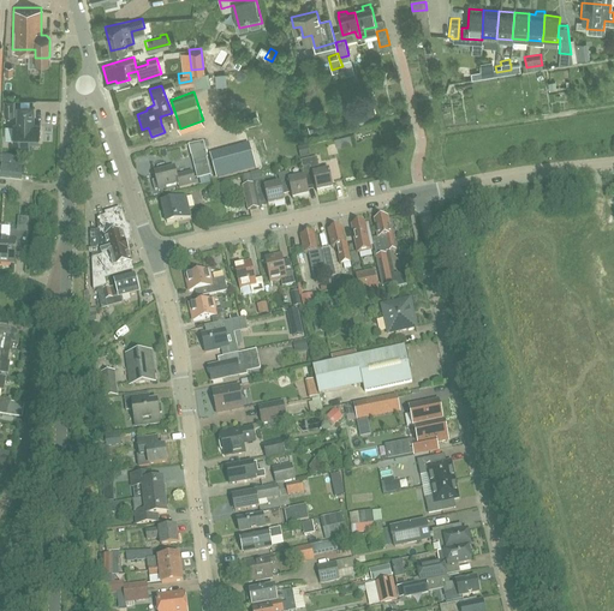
[(33,118),(33,103),(17,103),(17,120),(9,120),(7,138),(40,138),(40,121),(31,121),(31,118),(33,118)]
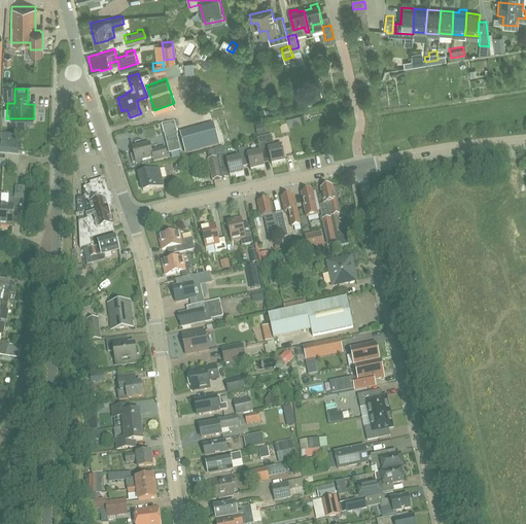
[(218,142),(212,123),(180,131),(185,151),(218,142)]
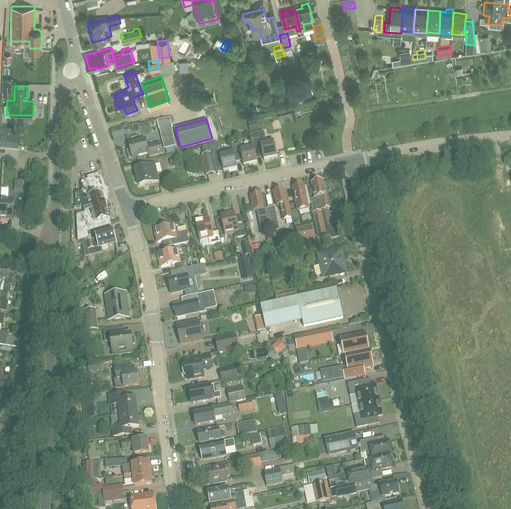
[(161,132),(159,132),(163,147),(175,144),(171,129),(161,132)]
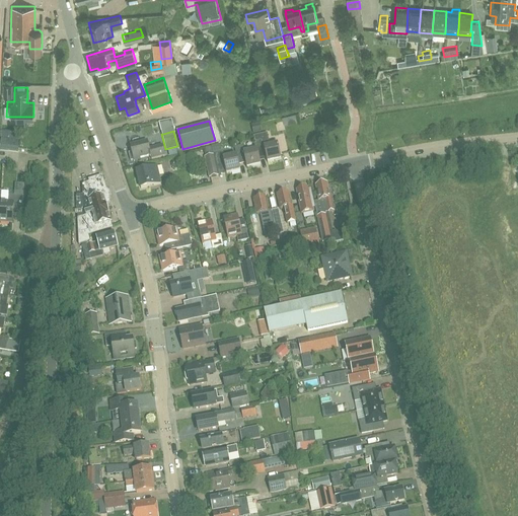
[(266,131),(254,133),(256,146),(259,154),(267,153),(268,159),(281,156),(278,141),(269,143),(266,131)]
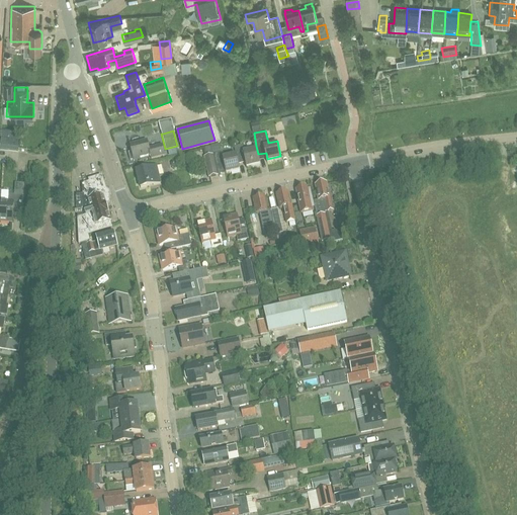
[(0,147),(17,149),(18,137),(0,136),(0,147)]
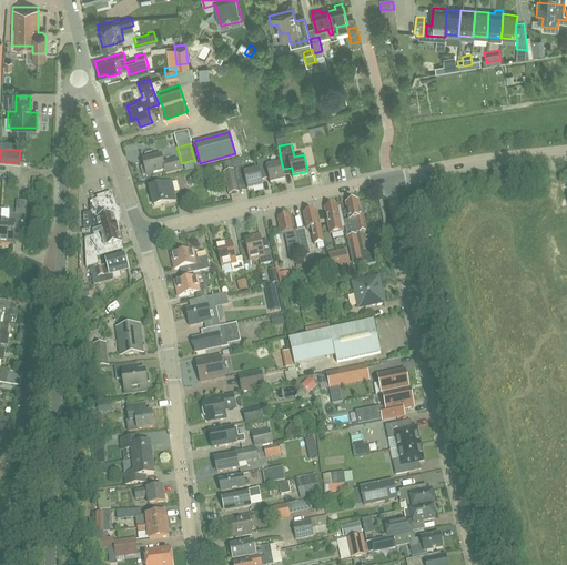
[(148,173),(147,171),(164,167),(165,171),(180,167),(178,155),(163,160),(161,151),(142,155),(144,163),(141,164),(143,172),(147,172),(147,173),(148,173)]
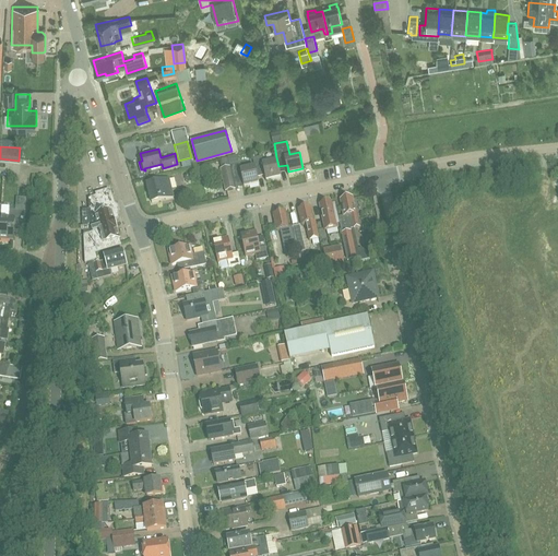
[(239,167),(236,153),(228,154),(234,179),(242,177),(244,184),(259,181),(257,173),(256,164),(239,167)]
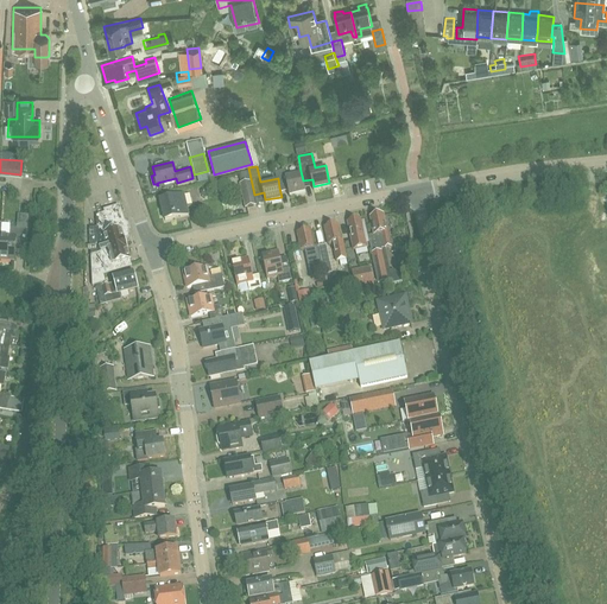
[(291,173),(290,171),(285,172),(284,166),(276,167),(278,178),(279,188),(288,185),(290,194),(305,190),(303,180),(301,171),(291,173)]
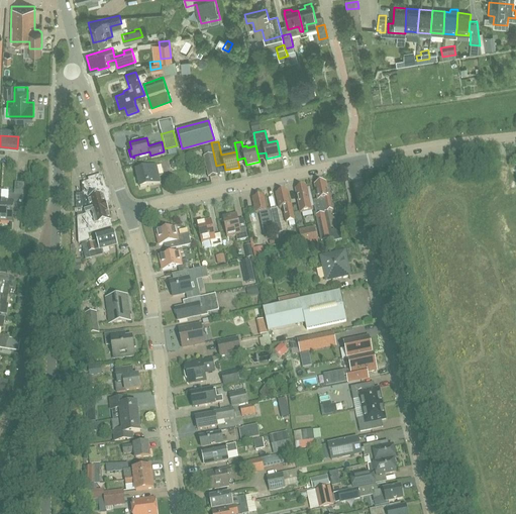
[(216,166),(211,142),(210,143),(212,151),(203,155),(204,159),(205,159),(208,174),(217,172),(215,166),(216,166)]
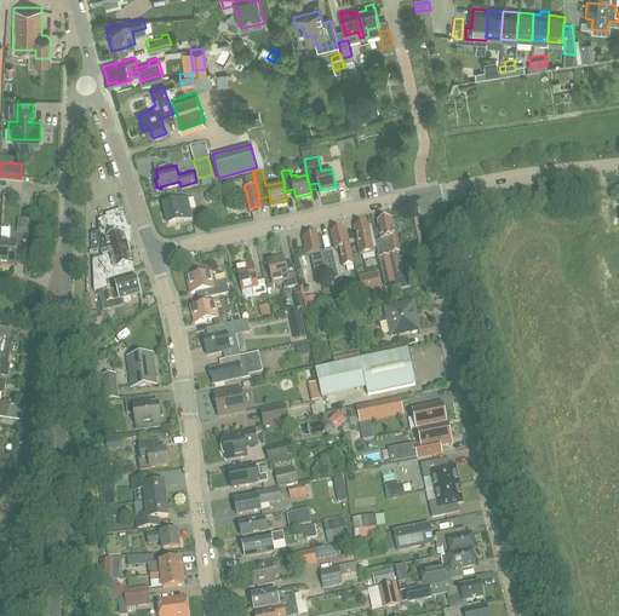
[(187,195),(162,200),(167,220),(191,216),(187,195)]
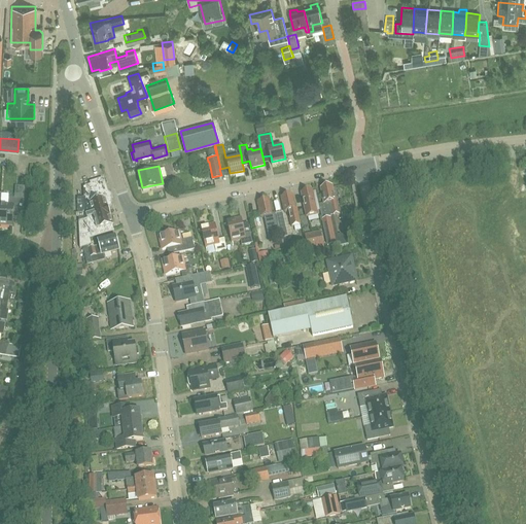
[(384,186),(391,185),(389,174),(382,175),(384,186)]
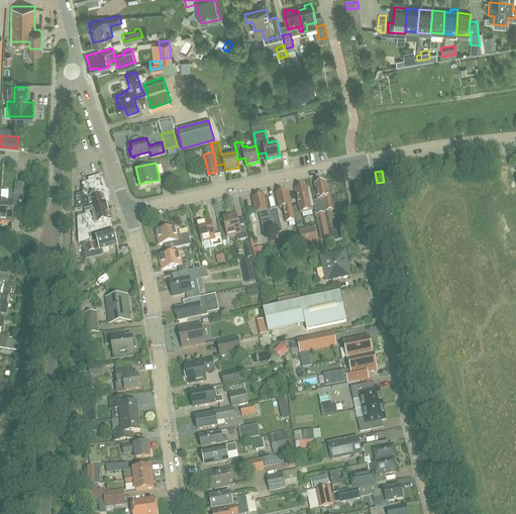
[(81,191),(76,191),(77,210),(76,210),(77,228),(78,240),(80,240),(86,238),(89,237),(87,231),(111,223),(104,201),(108,200),(109,198),(102,173),(100,172),(87,176),(87,177),(88,178),(81,180),(82,191),(81,191)]
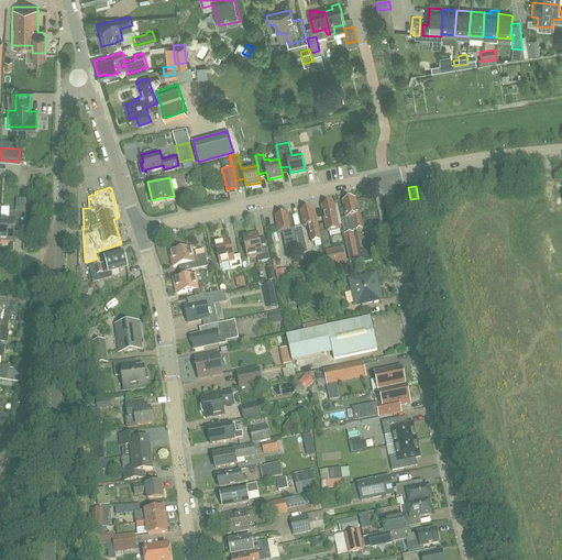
[(345,215),(340,216),(341,222),(349,261),(359,259),(359,260),(371,257),(370,252),(363,248),(360,248),(356,249),(353,230),(352,227),(354,227),(355,227),(362,224),(359,211),(357,211),(354,195),(342,198),(345,215)]
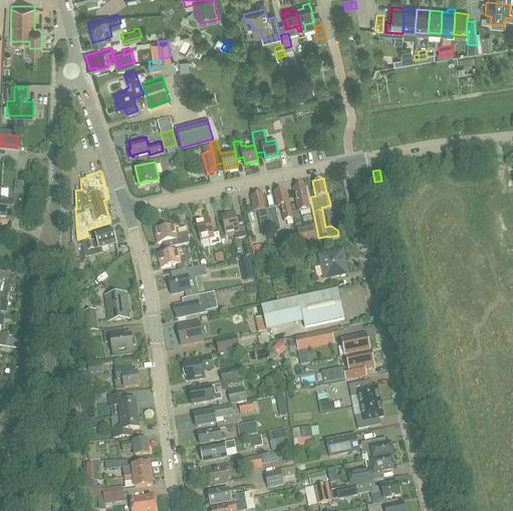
[(14,179),(13,191),(8,190),(7,197),(0,197),(0,217),(11,218),(12,205),(21,206),(23,180),(14,179)]
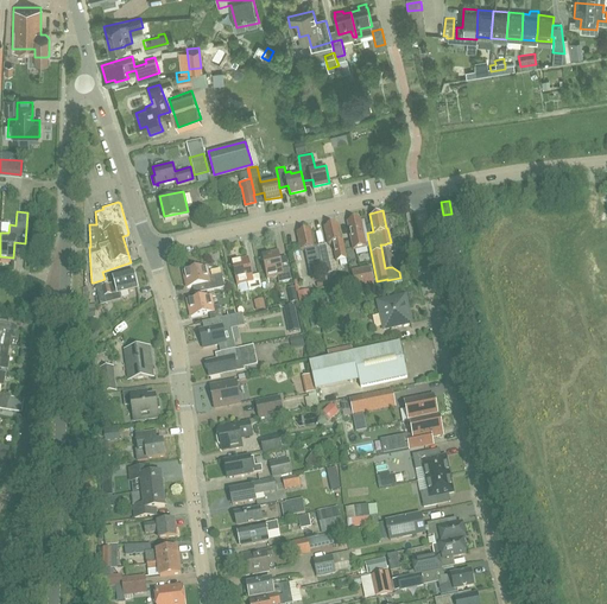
[(359,217),(347,220),(349,236),(351,236),(352,247),(367,245),(367,240),(368,240),(367,233),(364,218),(360,220),(359,217)]
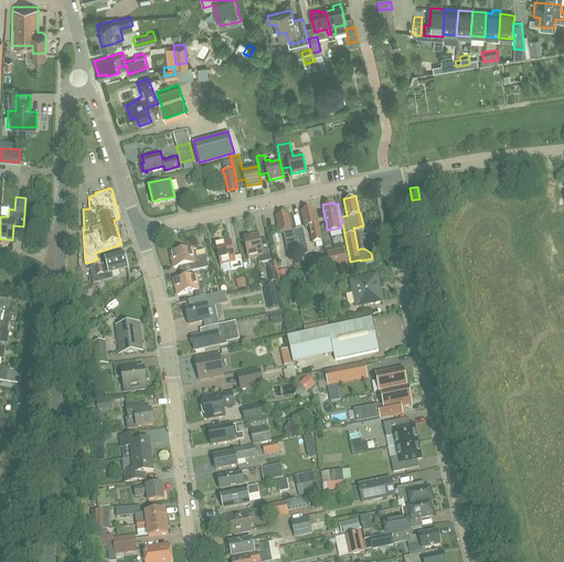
[(316,221),(312,205),(301,208),(305,224),(309,224),(312,240),(321,237),(318,221),(316,221)]
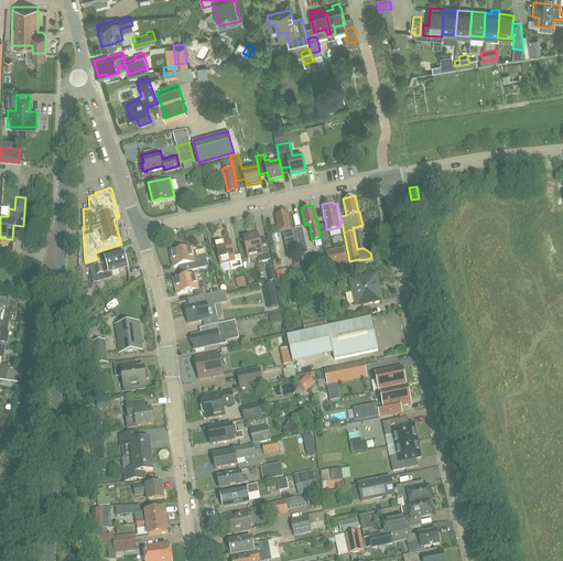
[(287,211),(275,213),(279,229),(282,229),(288,255),(298,252),(292,226),(290,226),(287,211)]
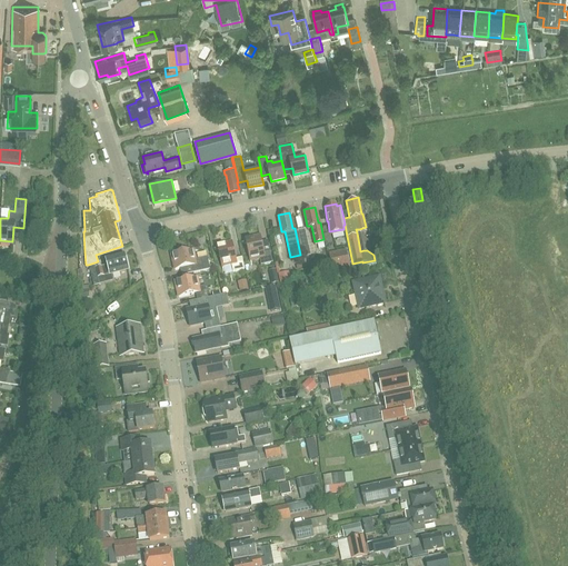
[(310,252),(305,228),(305,227),(297,228),(302,254),(310,252)]
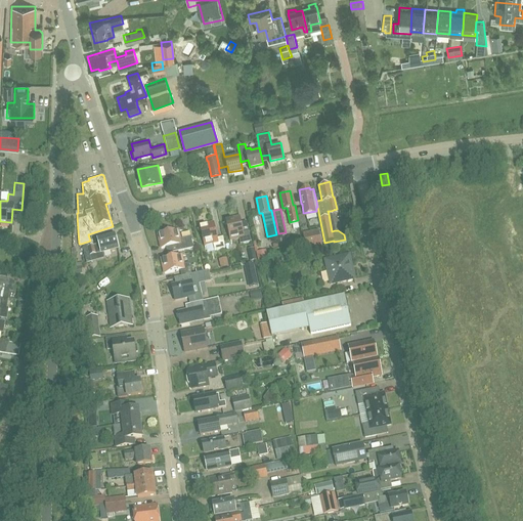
[(226,217),(230,237),(238,235),(240,242),(251,239),(249,228),(243,229),(240,214),(226,217)]
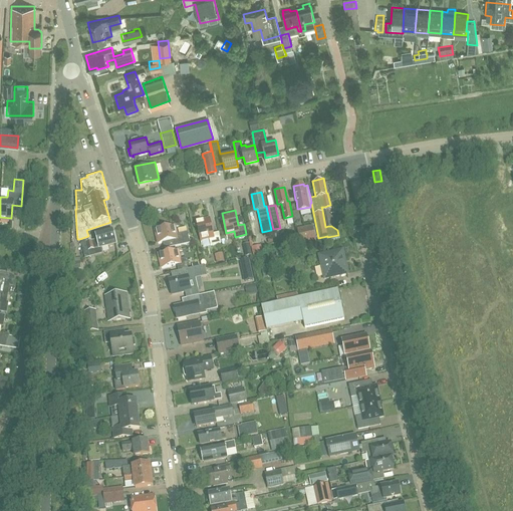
[(196,219),(201,238),(209,236),(210,242),(221,240),(219,230),(213,231),(209,216),(196,219)]
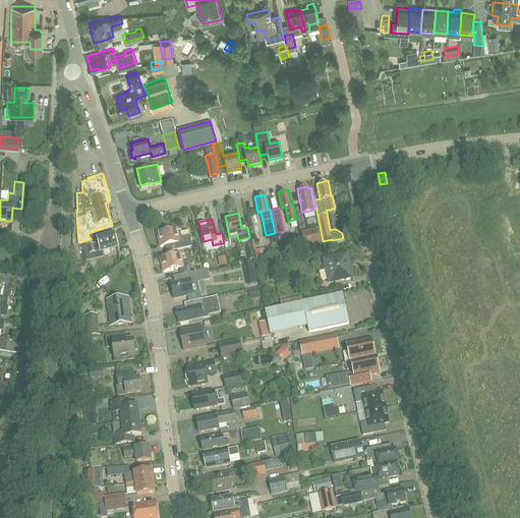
[(157,231),(160,244),(175,240),(177,247),(192,243),(189,232),(179,235),(177,226),(157,231)]
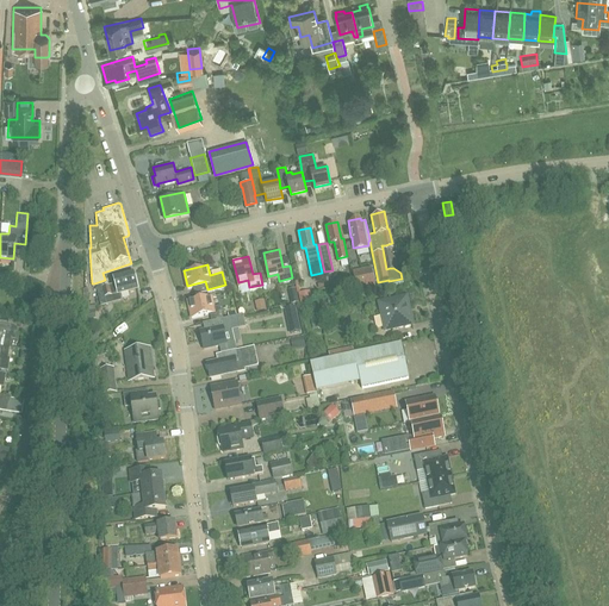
[(374,285),(371,264),(352,268),(355,288),(374,285)]
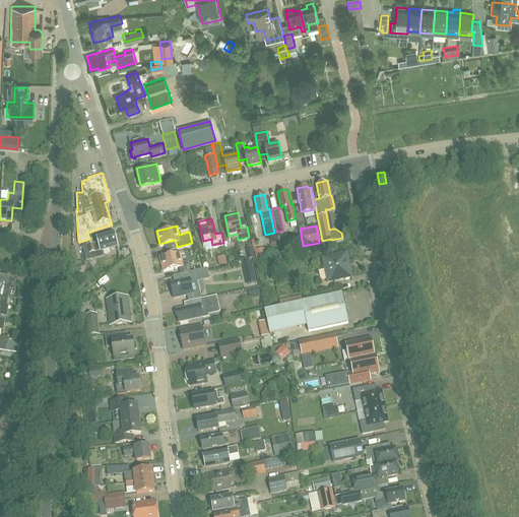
[(86,240),(80,242),(85,259),(90,257),(89,251),(117,243),(113,230),(108,232),(107,230),(95,233),(98,240),(86,242),(86,240)]
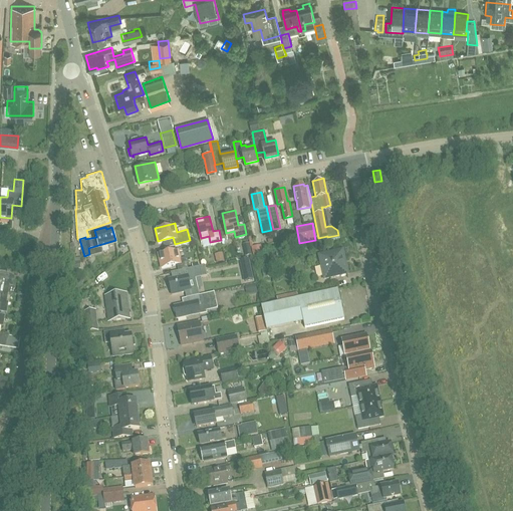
[(70,241),(68,242),(69,248),(69,259),(71,259),(74,259),(80,259),(80,255),(74,256),(73,241),(70,241)]
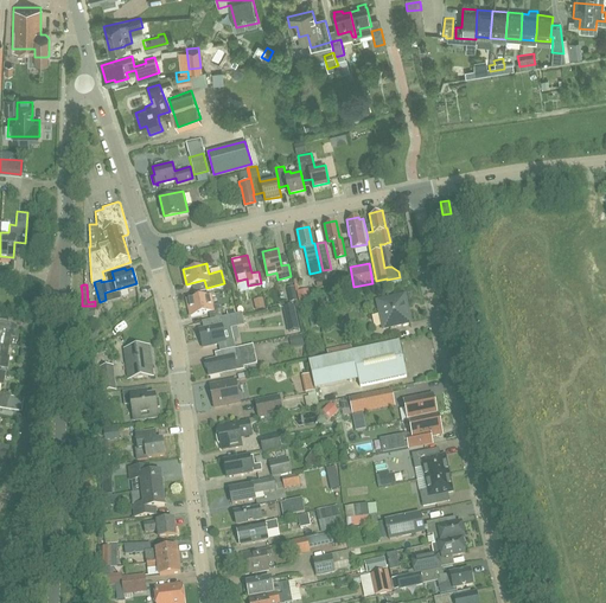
[(295,288),(297,292),(299,299),(308,297),(306,286),(295,288)]
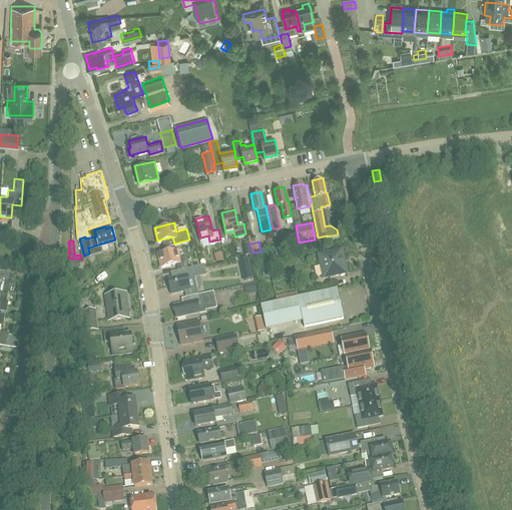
[(323,276),(347,270),(341,246),(318,251),(323,276)]
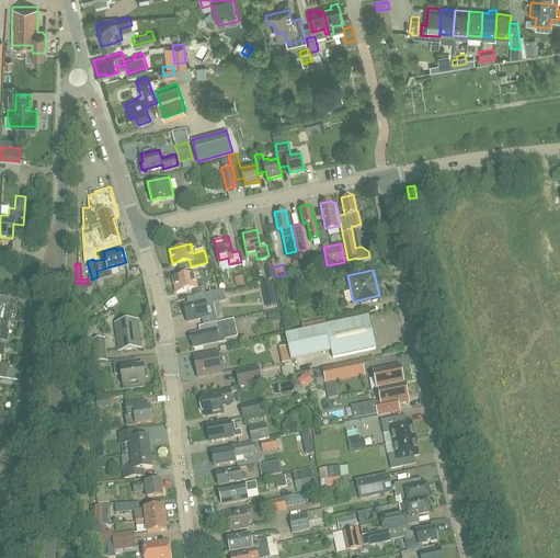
[(172,275),(175,289),(193,286),(194,293),(205,291),(203,279),(196,280),(194,271),(172,275)]
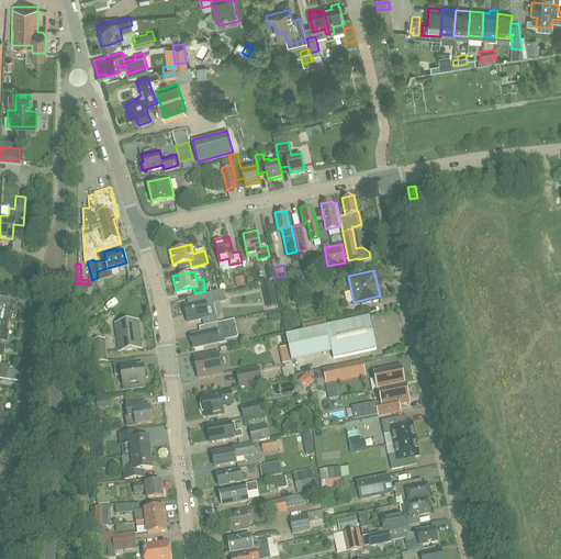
[(247,274),(238,275),(240,287),(248,286),(247,274)]
